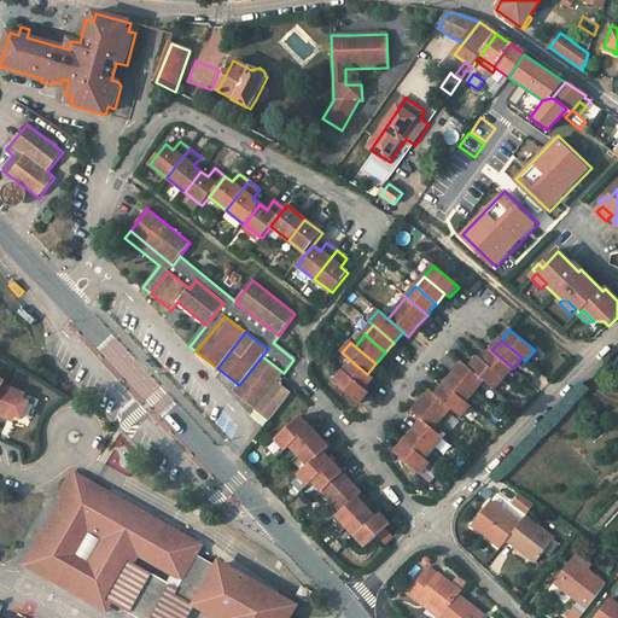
[(483,361),(503,379),(513,368),(491,350),(487,357),(483,361)]
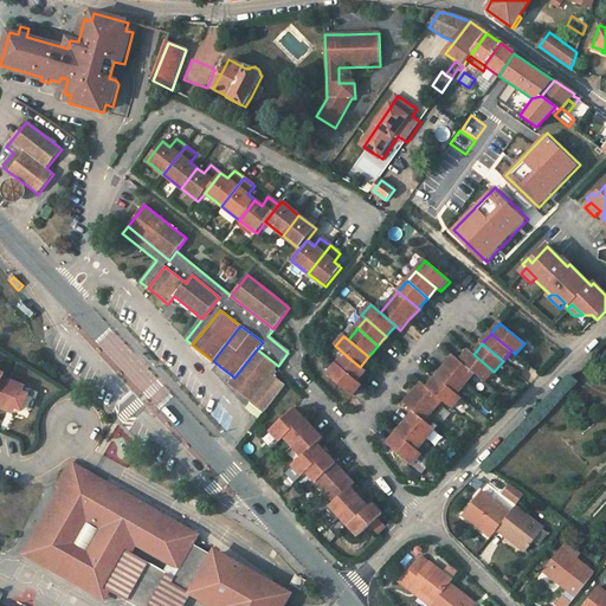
[(278,366),(257,349),(234,378),(229,385),(251,401),(271,374),(278,366)]
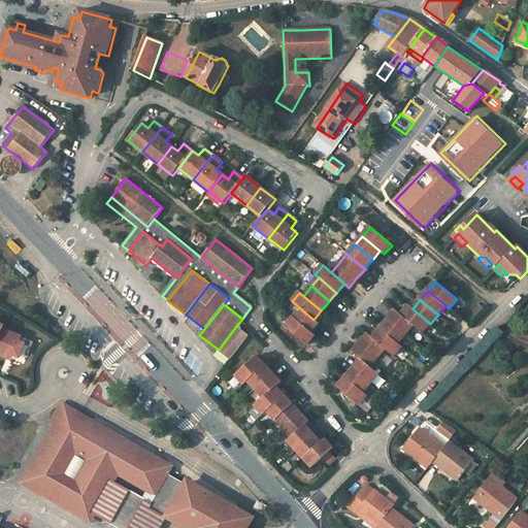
[(404,309),(400,315),(414,326),(422,333),(430,324),(413,308),(408,305),(404,309)]
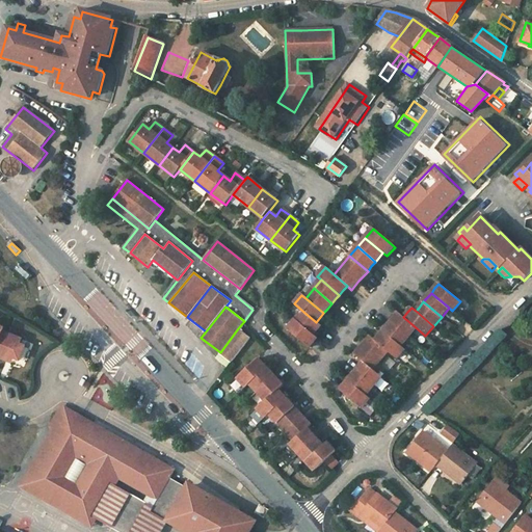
[(316,322),(302,311),(295,320),(314,335),(318,329),(321,325),(316,322)]
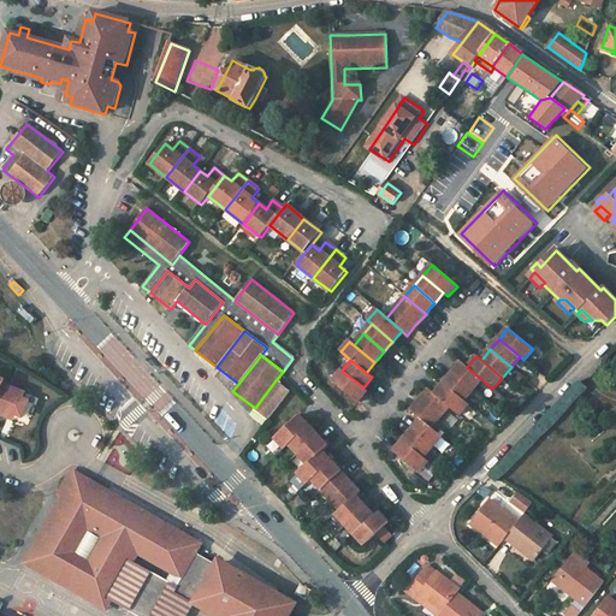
[(483,380),(467,367),(461,362),(457,367),(452,373),(473,391),(483,380)]
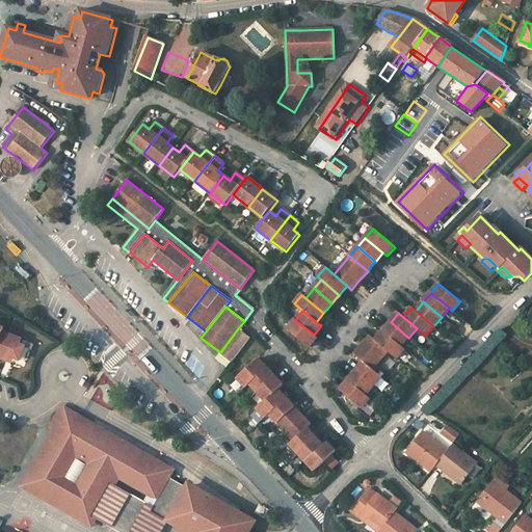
[(317,338),(314,335),(295,320),(288,328),(310,347),(313,344),(317,338)]
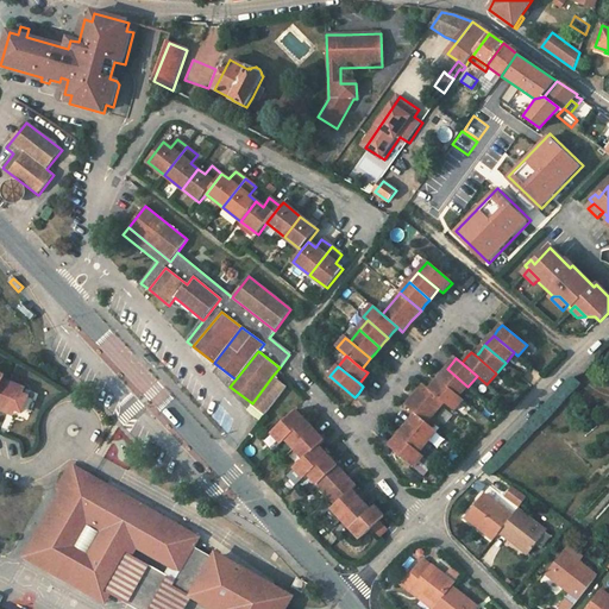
[(459,396),(468,387),(447,369),(443,374),(438,378),(459,396)]
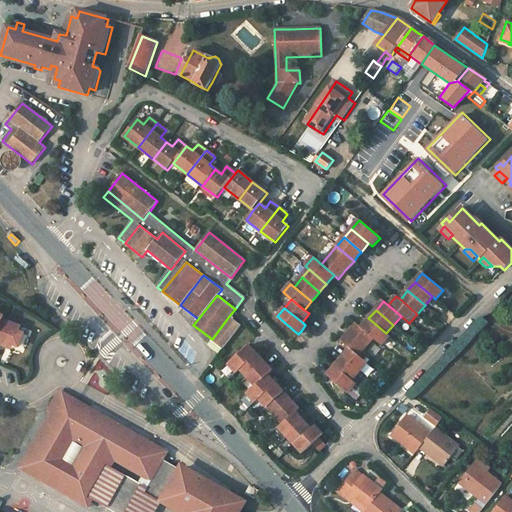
[(0,343),(7,346),(9,341),(14,343),(19,345),(24,332),(19,330),(21,325),(3,318),(5,315),(0,313),(0,343)]
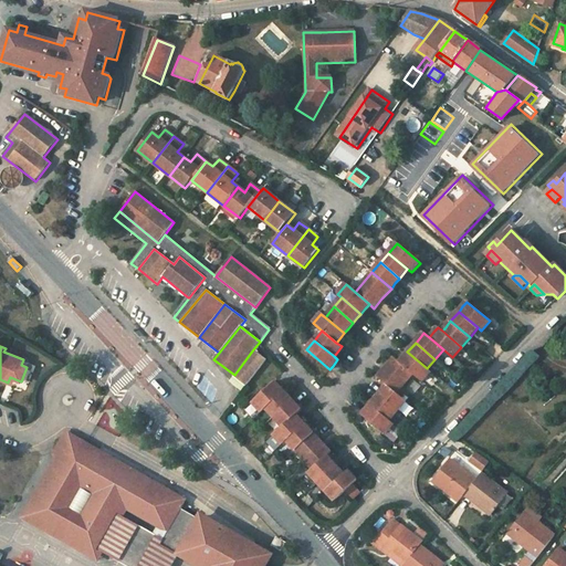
[(266,359),(253,349),(234,375),(233,376),(245,386),(266,359)]
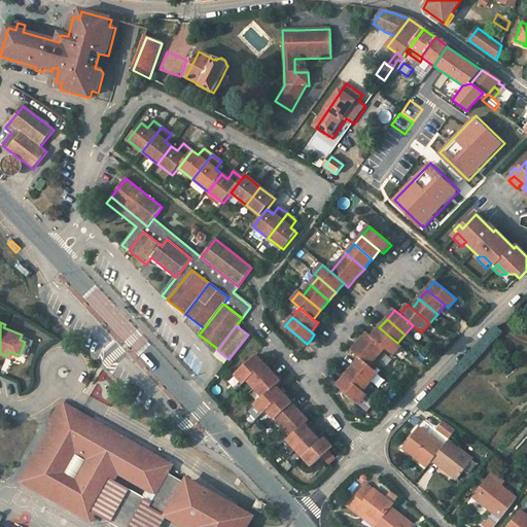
[(486,342),(494,346),(502,329),(494,325),(486,342)]
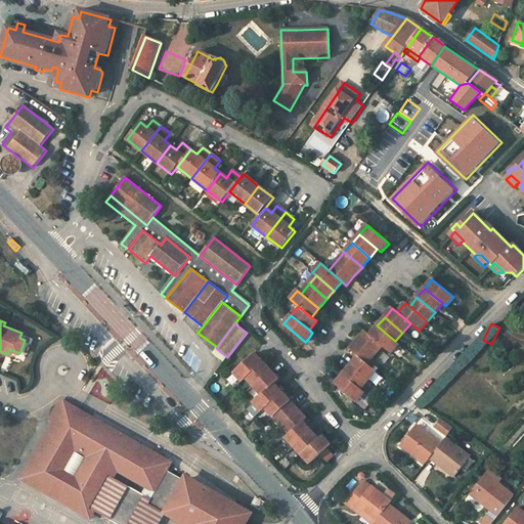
[(395,341),(377,325),(374,331),(369,335),(382,346),(391,354),(399,344),(395,341)]
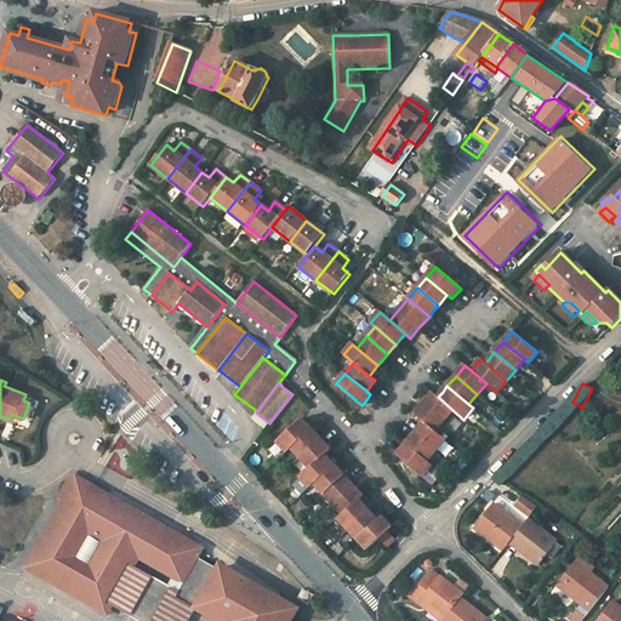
[(436,432),(453,410),(438,397),(432,392),(425,402),(414,414),(425,422),(436,432)]
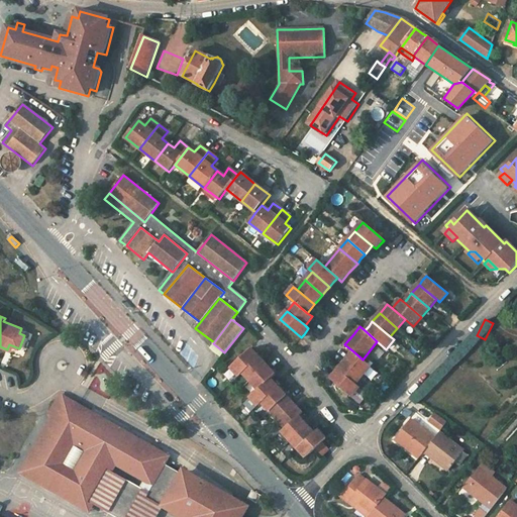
[(230,368),(238,377),(242,373),(260,357),(254,352),(251,348),(230,368)]
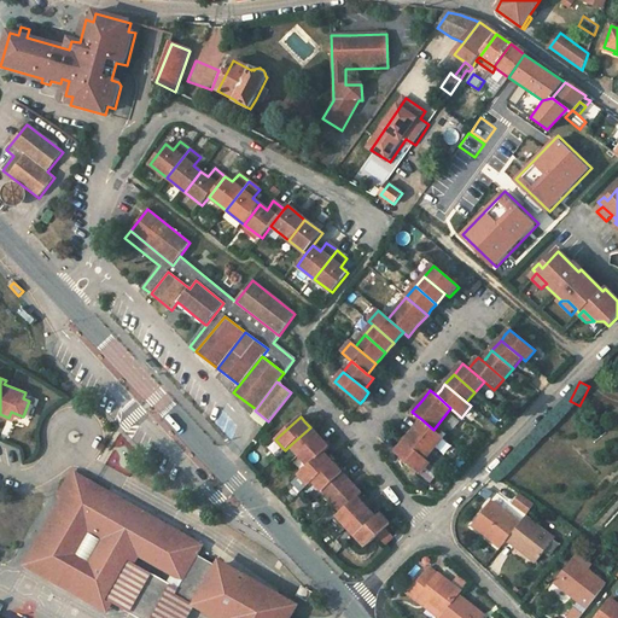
[(413,431),(433,449),(443,438),(433,430),(423,420),(418,426),(413,431)]
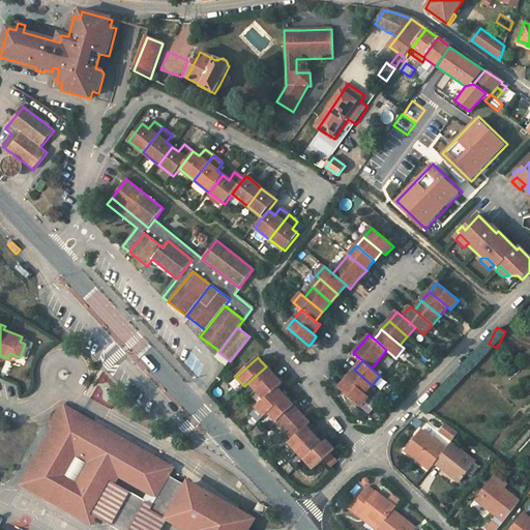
[(257,391),(274,375),(269,370),(266,366),(248,382),(257,391)]
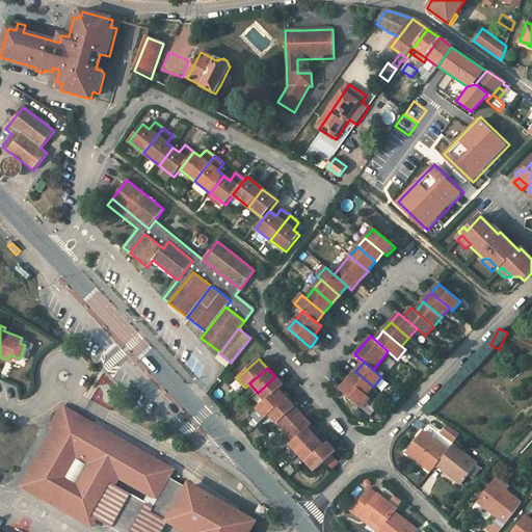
[(366,396),(373,387),(355,371),(351,376),(348,380),(366,396)]
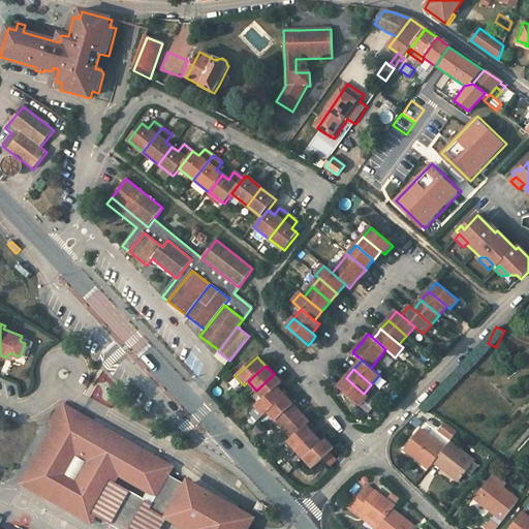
[(90,398),(111,407),(122,381),(101,372),(90,398)]
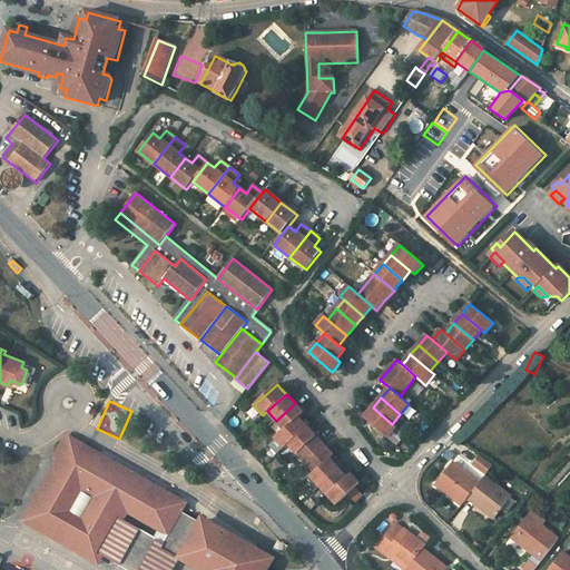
[(276,421),(285,430),(298,418),(304,413),(298,408),(295,403),(276,421)]
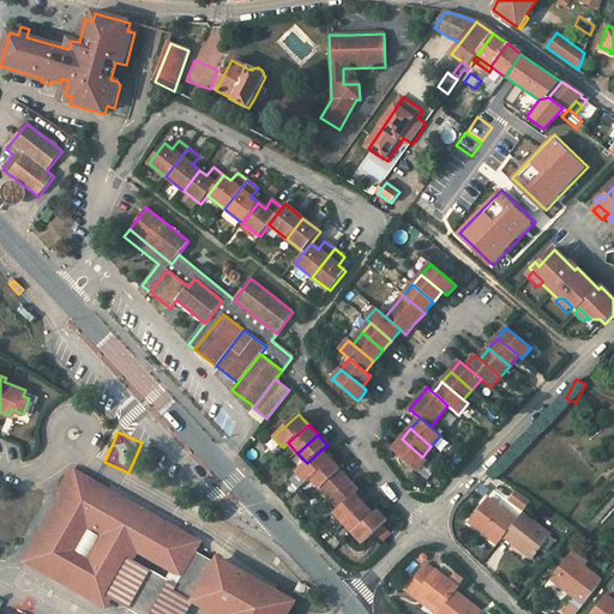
[(417,470),(427,461),(422,457),(402,439),(397,444),(392,450),(417,470)]
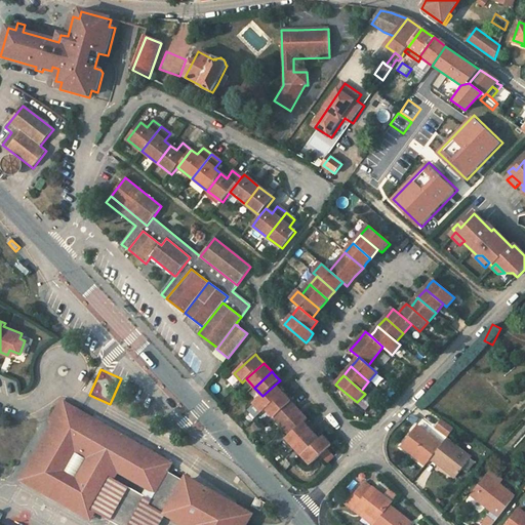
[(275,385),(263,396),(254,404),(261,412),(266,409),(283,393),(279,389),(275,385)]
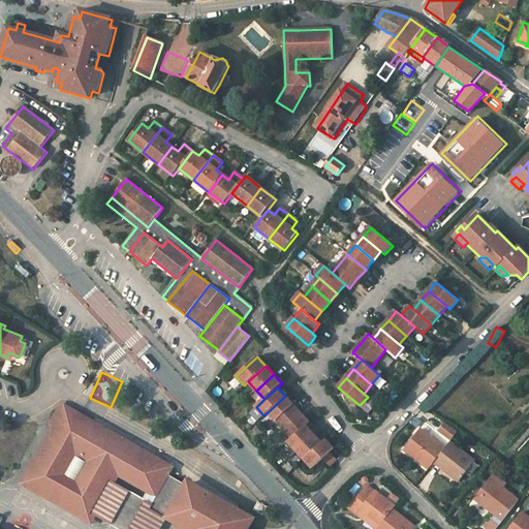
[(288,400),(285,396),(268,412),(276,421),(293,405),(288,400)]
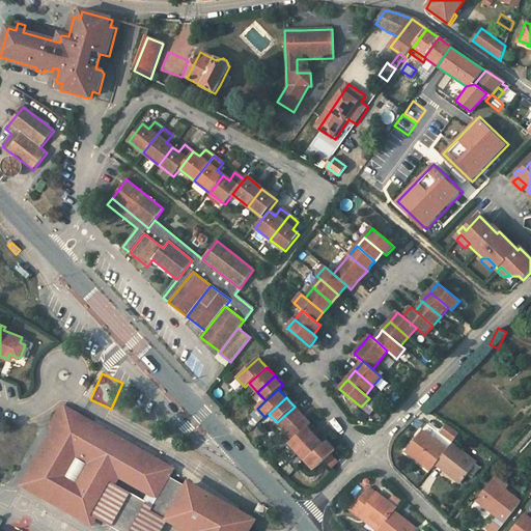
[(370,415),(381,406),(376,400),(366,410),(370,415)]
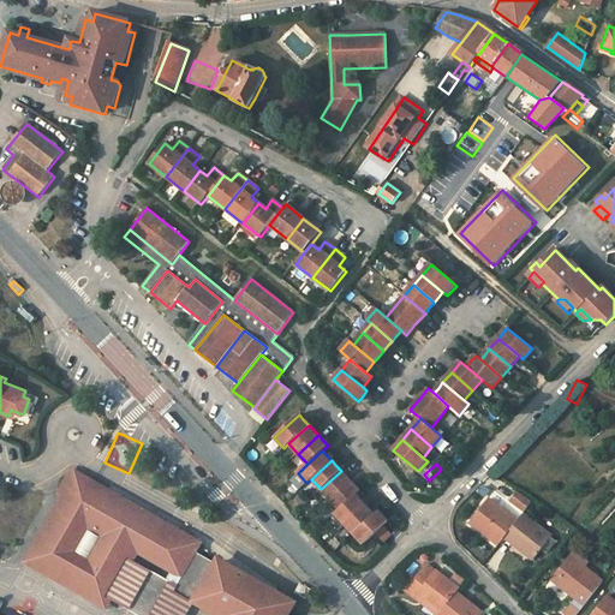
[(91,481),(72,469),(58,494),(63,497),(41,535),(46,537),(37,551),(42,554),(40,559),(54,567),(51,572),(61,577),(58,581),(97,604),(100,599),(109,604),(111,601),(118,589),(113,586),(124,568),(119,565),(124,556),(131,543),(150,554),(148,559),(181,578),(196,551),(201,543),(167,524),(163,531),(148,523),(149,520),(106,495),(105,499),(87,489),(91,481)]
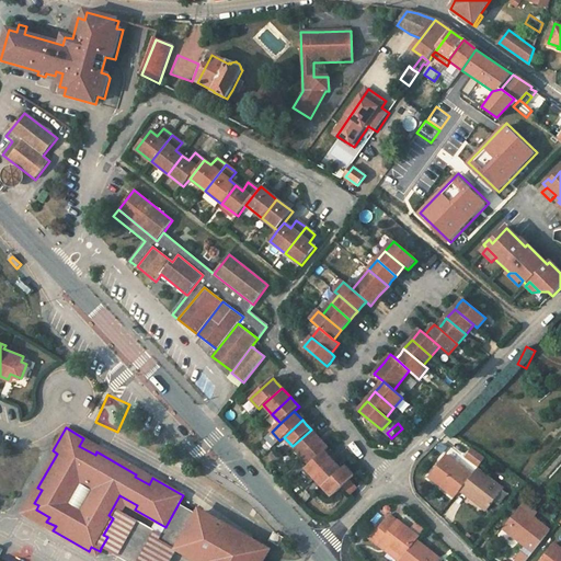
[(320,439),(311,430),(293,446),(309,465),(324,451),(328,448),(320,439)]
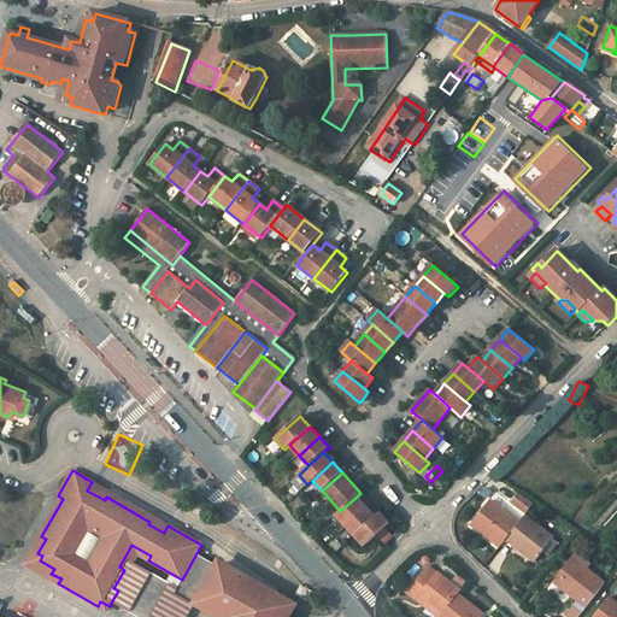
[(168,526),(92,482),(87,491),(105,500),(106,497),(150,522),(148,524),(164,533),(168,526)]
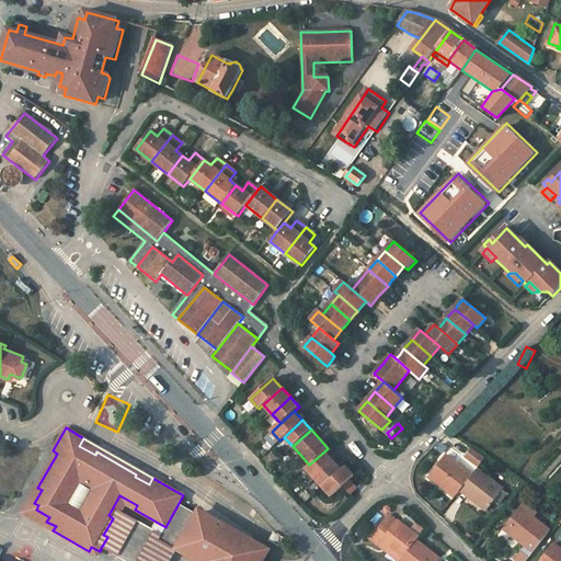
[(306,469),(315,478),(332,460),(329,457),(324,451),(309,465),(306,469)]
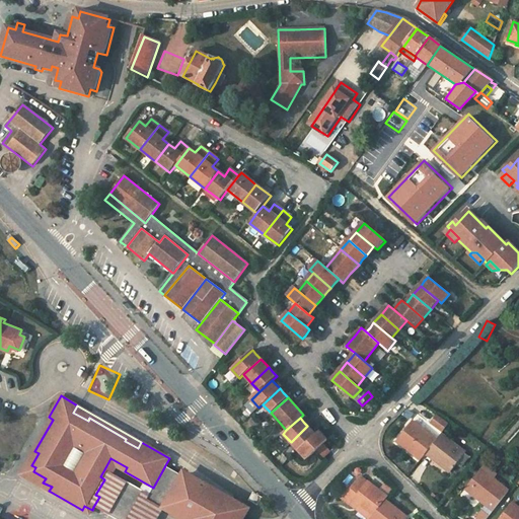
[(421,459),(426,453),(436,441),(413,422),(397,441),(421,459)]
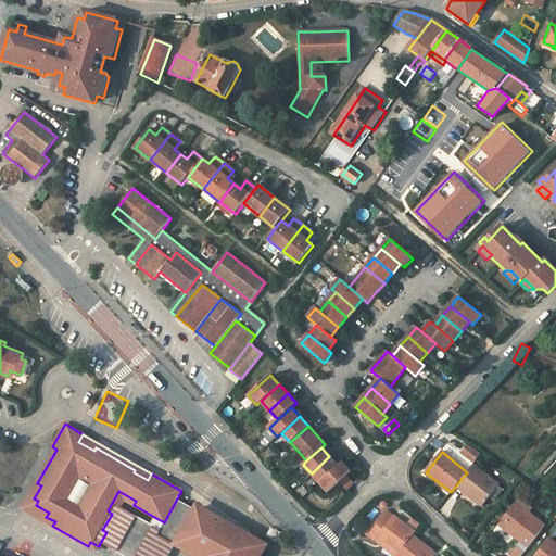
[(319,482),(338,466),(333,460),(329,456),(312,474),(319,482)]
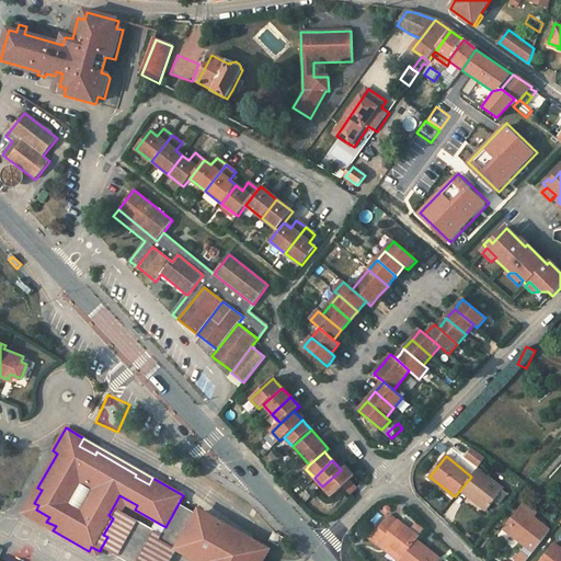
[(345,466),(341,470),(322,487),(331,496),(343,487),(350,480),(354,476),(350,470),(345,466)]
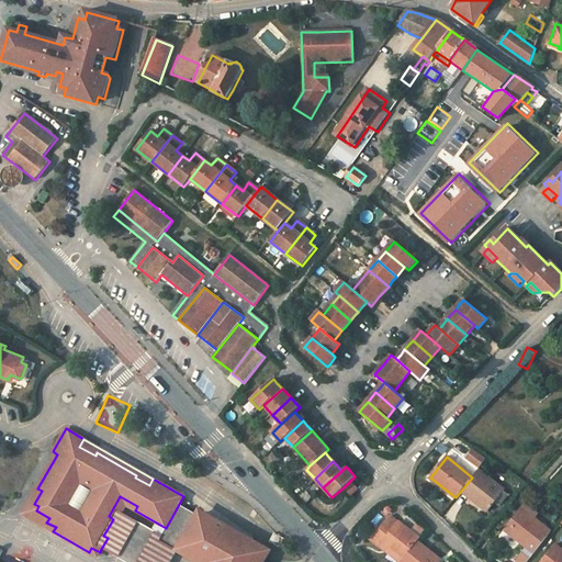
[(478,470),(472,478),(461,491),(487,513),(504,491),(478,470)]
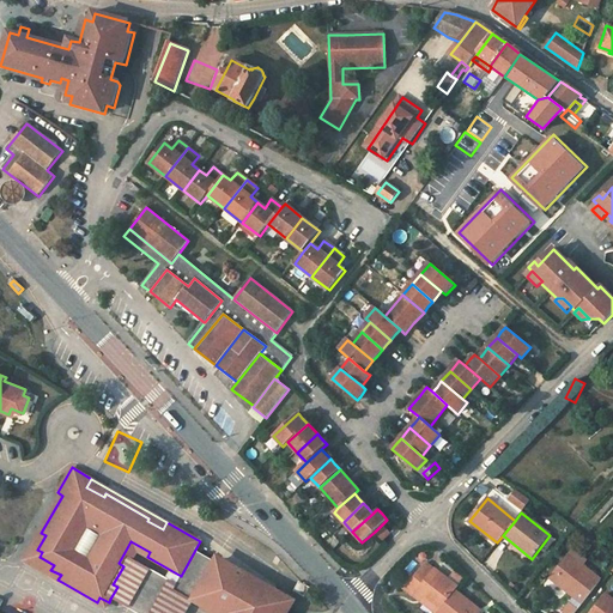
[(390,534),(382,525),(375,532),(383,541),(390,534)]
